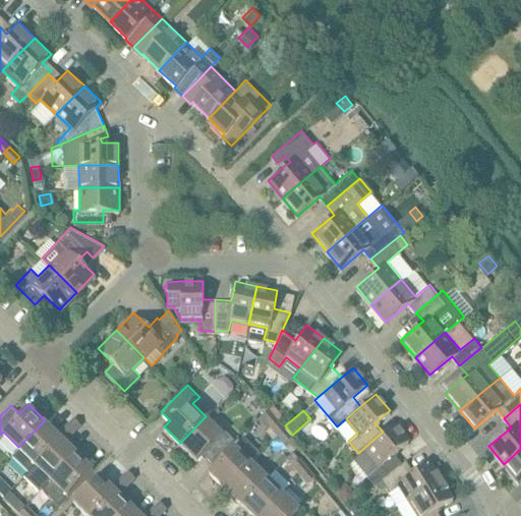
[(73,416),(65,424),(71,431),(79,422),(73,416)]
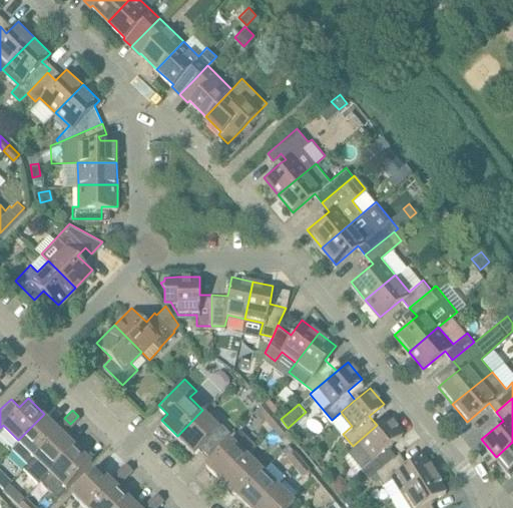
[(210,451),(222,439),(230,431),(221,422),(218,425),(202,410),(177,436),(193,452),(202,443),(210,451)]
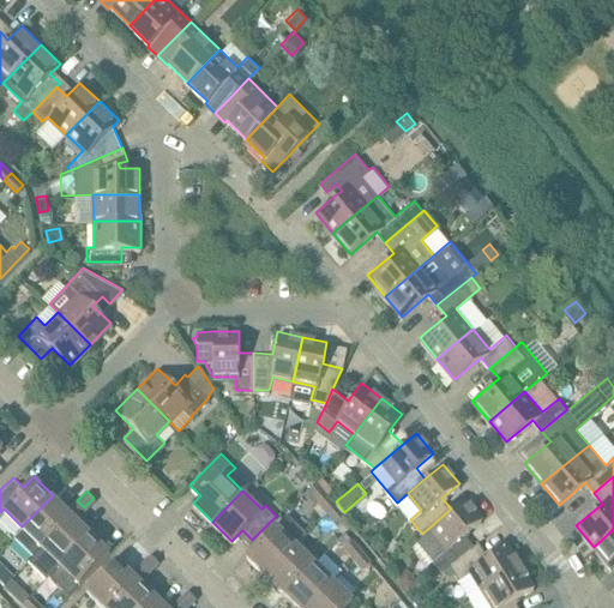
[(317,499),(325,509),(333,503),(325,492),(317,499)]
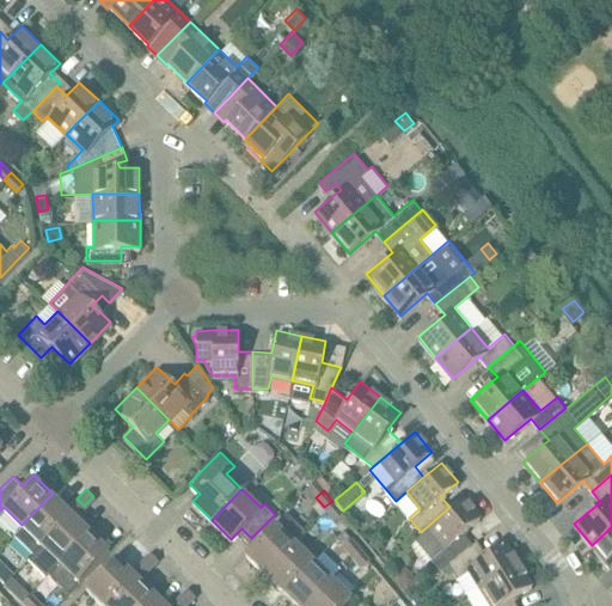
[(53,494),(22,525),(13,533),(32,552),(71,512),(74,516),(74,515),(84,506),(77,499),(67,508),(53,494)]
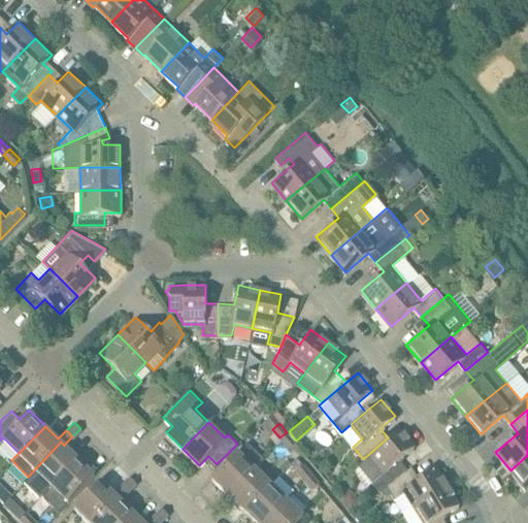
[(388,437),(363,459),(357,465),(378,491),(387,485),(406,467),(398,457),(414,446),(399,428),(388,437)]
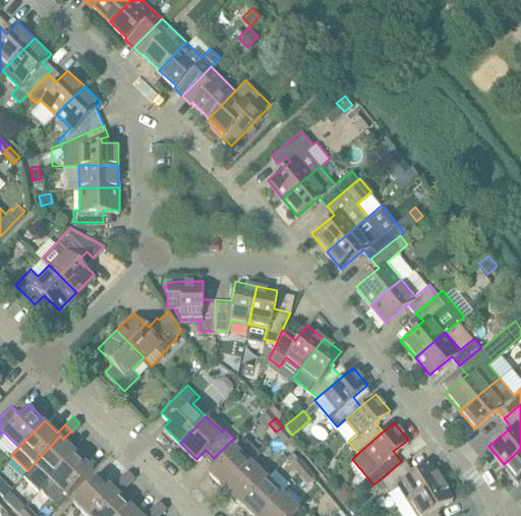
[(291,436),(283,426),(276,432),(284,442),(291,436)]
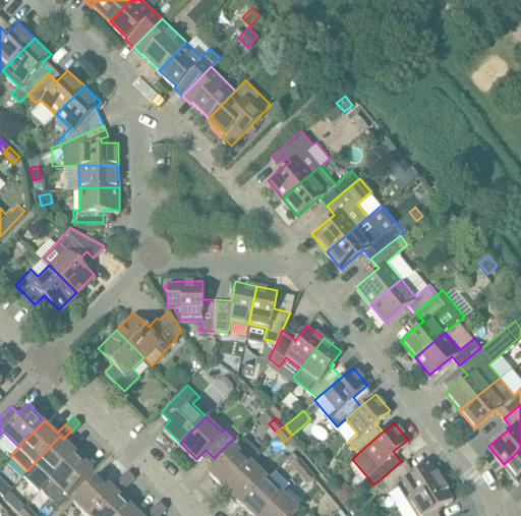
[(225,486),(250,460),(259,451),(243,435),(209,470),(225,486)]
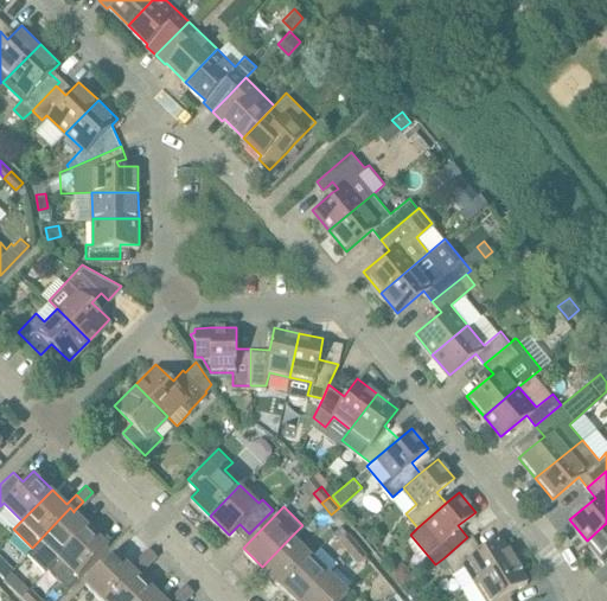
[(45,570),(59,556),(89,525),(74,511),(74,512),(70,507),(32,548),(27,552),(45,570)]
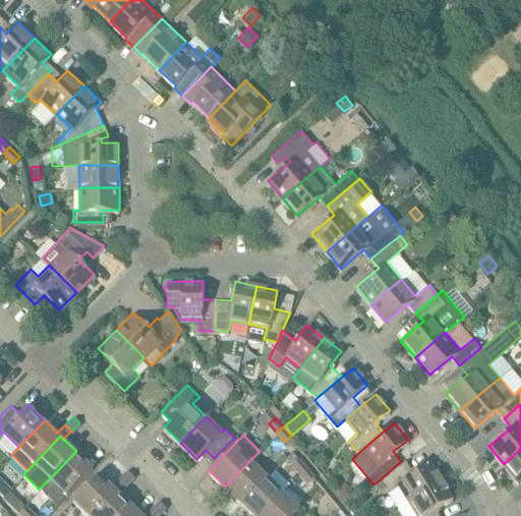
[(520,449),(504,464),(518,481),(520,478),(520,449)]
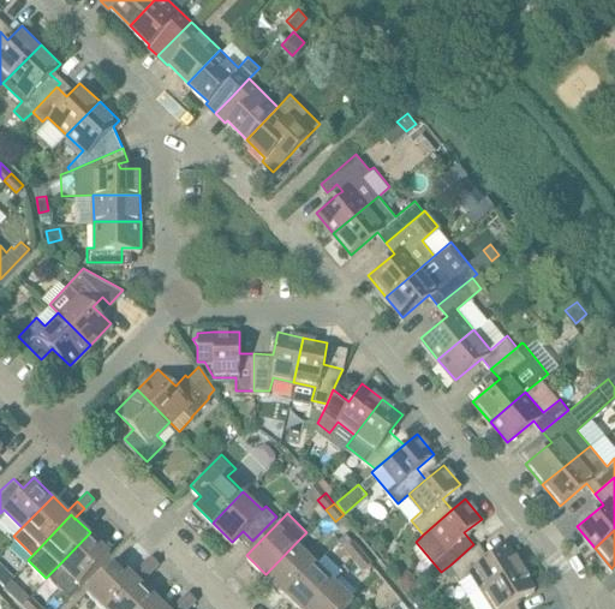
[(79,583),(109,551),(90,532),(60,563),(79,583)]
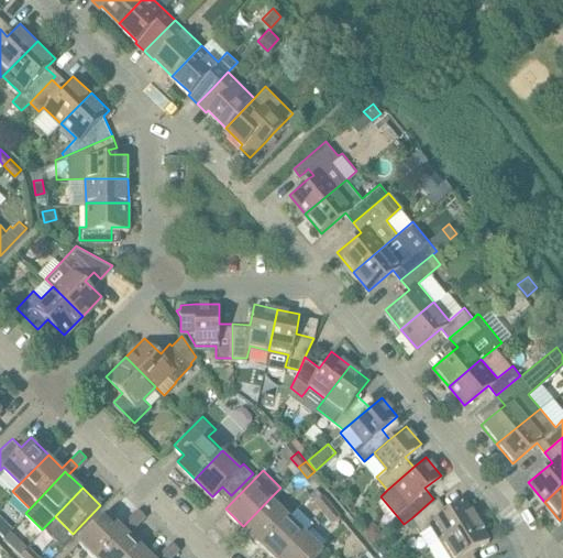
[(324,510),(331,504),(323,494),(316,501),(324,510)]
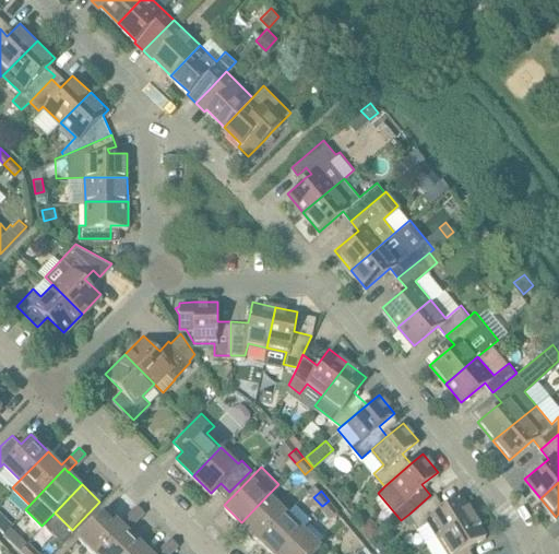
[(409,514),(417,527),(427,543),(438,537),(473,515),(461,495),(443,505),(435,492),(430,495),(409,514)]
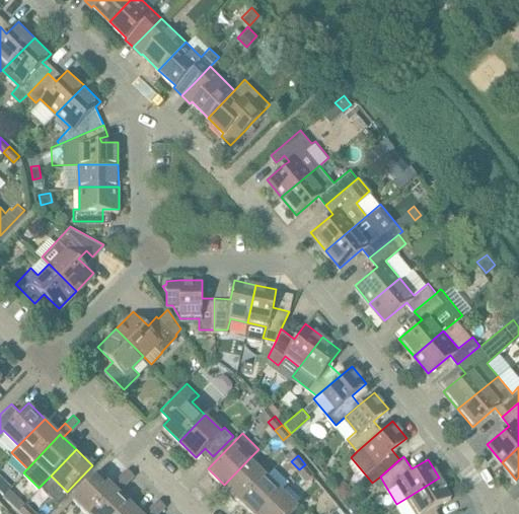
[(224,485),(239,500),(266,473),(249,458),(224,485)]
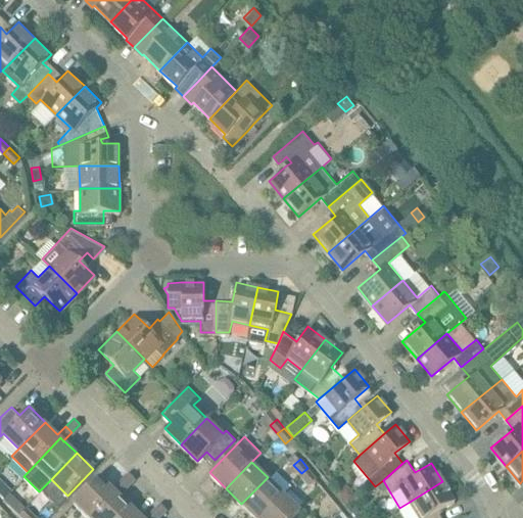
[(316,476),(307,468),(301,473),(308,482),(316,476)]
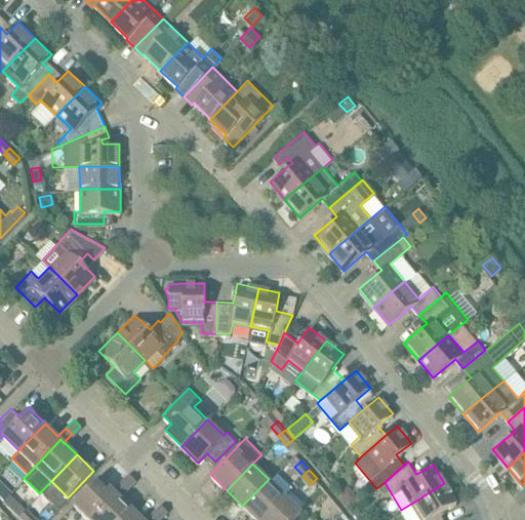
[(128,473),(120,481),(127,487),(135,479),(128,473)]
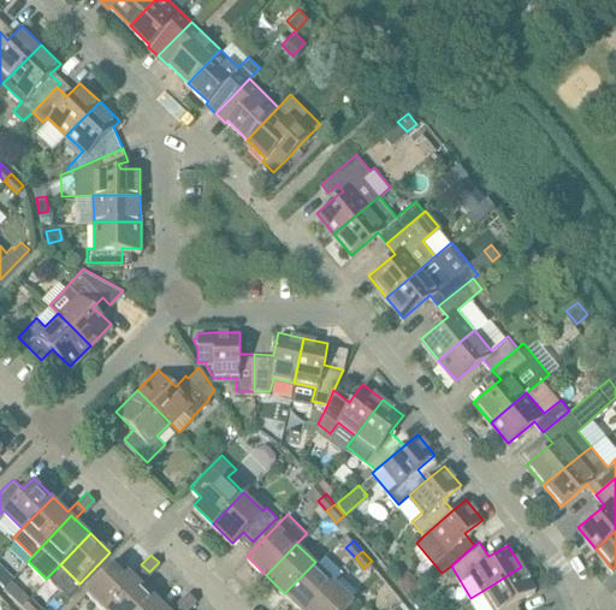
[(131,574),(116,558),(86,590),(105,609),(135,578),(140,582),(140,581),(149,572),(141,564),(131,574)]
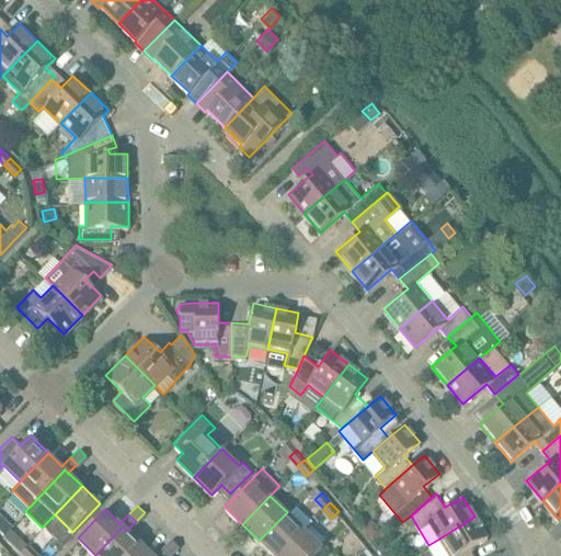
[(0,511),(0,530),(3,533),(12,524),(0,511)]
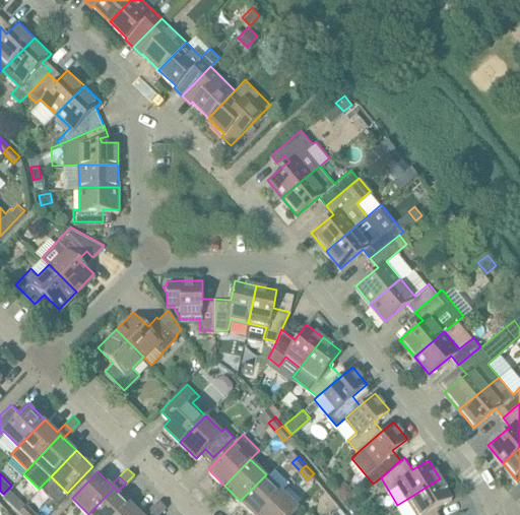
[(254,514),(257,514),(281,490),(266,474),(240,501),(254,514)]
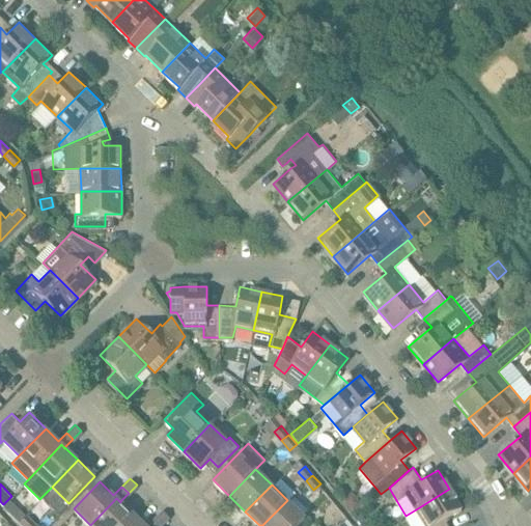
[(449,489),(416,509),(425,525),(423,525),(449,525),(445,517),(462,506),(449,489)]
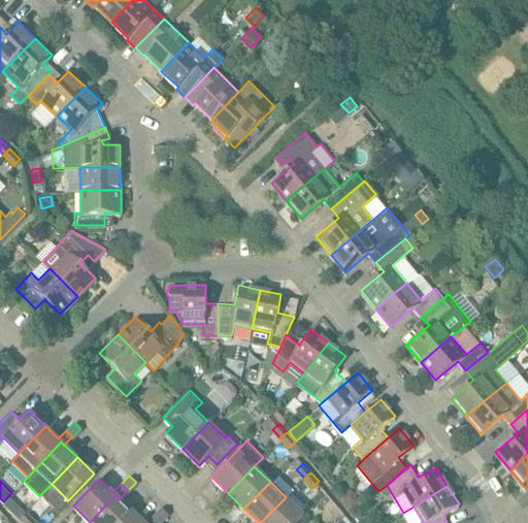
[(90,522),(89,522),(120,522),(132,511),(130,509),(132,507),(127,501),(125,503),(120,498),(120,499),(116,495),(90,522)]
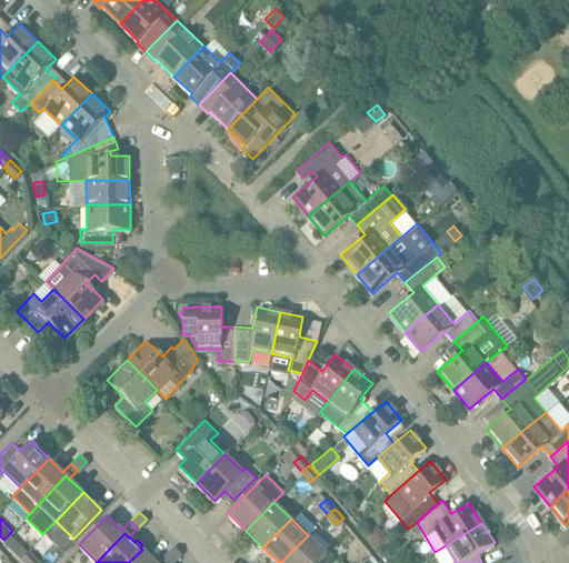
[(316,562),(326,553),(308,535),(281,562),(316,562)]
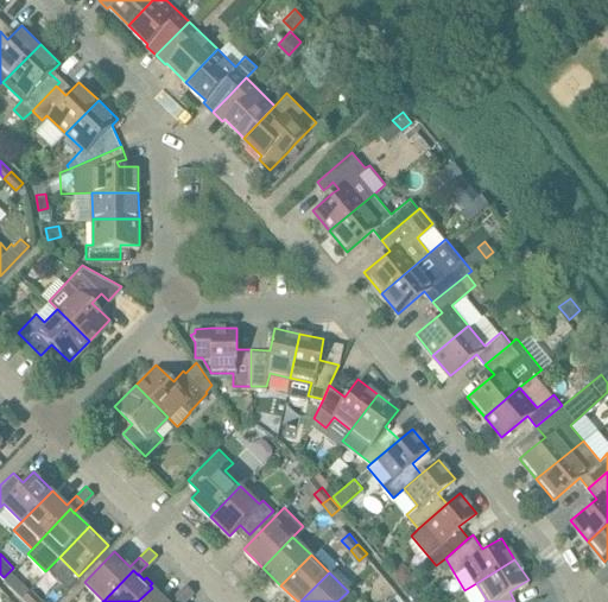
[(185,583),(176,593),(184,600),(194,590),(185,583)]
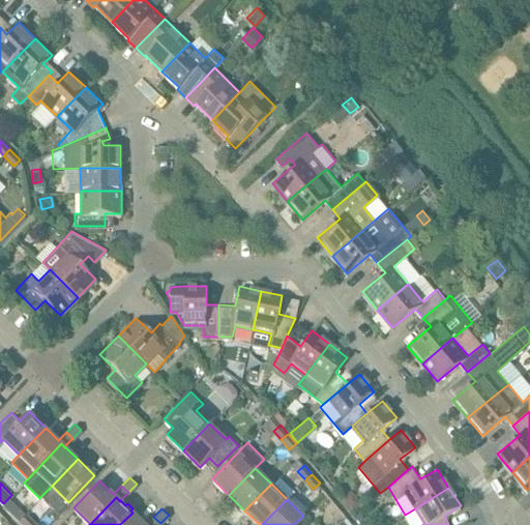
[(38,524),(26,513),(19,519),(25,524),(38,524)]
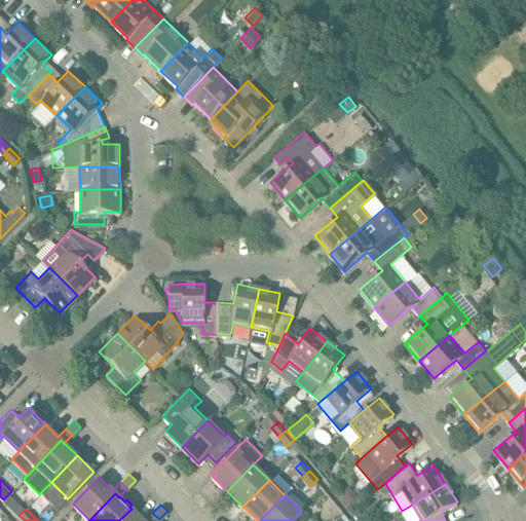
[(119,520),(156,520),(159,519),(152,513),(145,520),(132,509),(119,520)]
